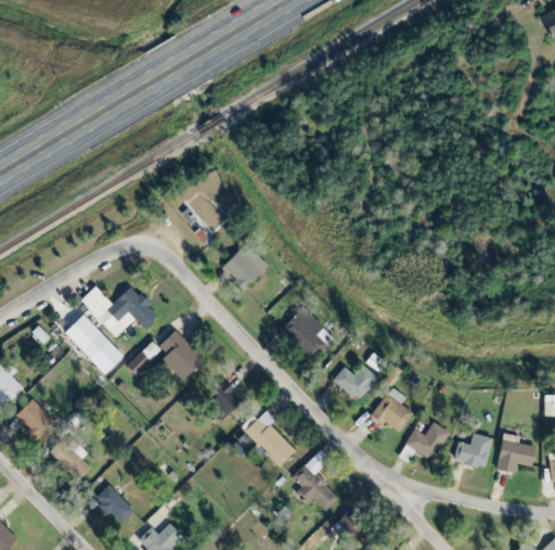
[(554,14),(538,21),(546,42),(554,38),(554,14)]
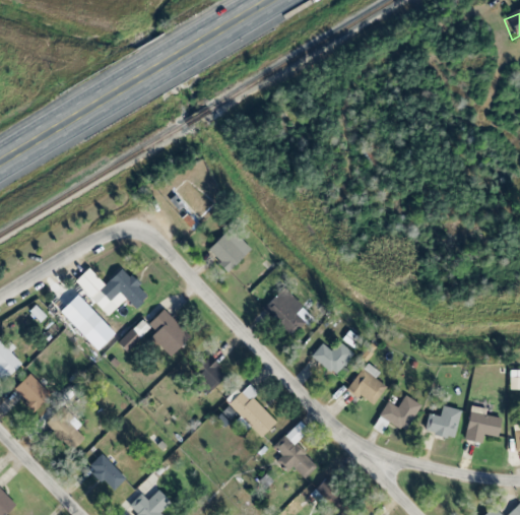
[(226,229),(207,250),(231,271),(251,250),(226,229)]
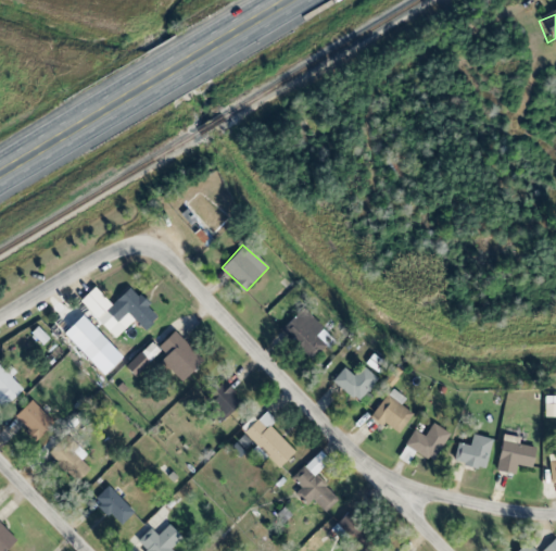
[(129,287),(115,302),(144,330),(160,316),(129,287)]
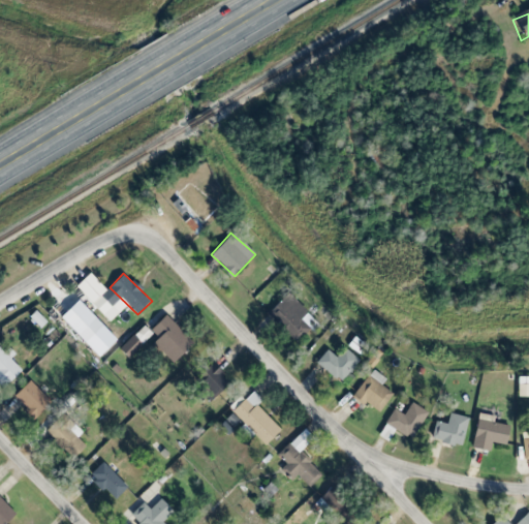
[(285,290),(265,310),(292,340),(313,320),(285,290)]
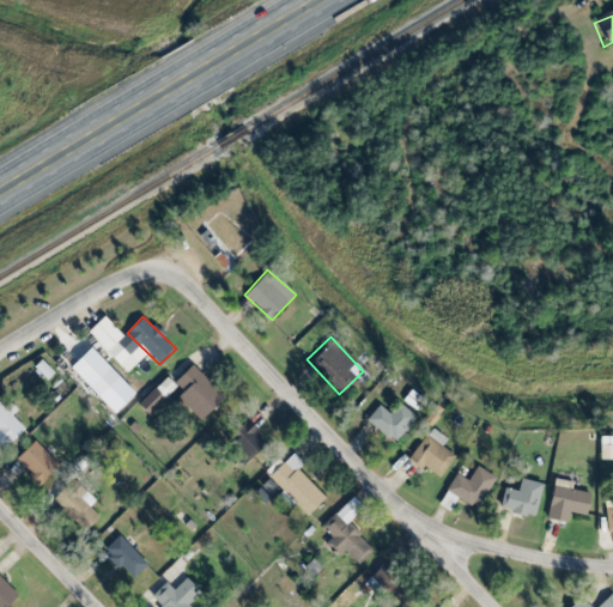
[(120,384),(90,353),(68,374),(98,405),(120,384)]
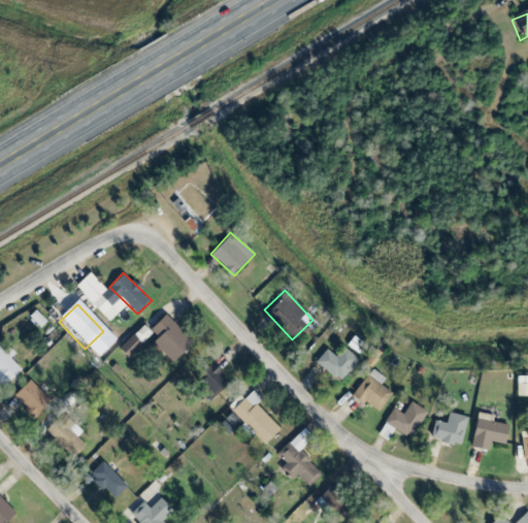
[(167,312),(152,328),(160,336),(151,346),(174,368),(200,342),(167,312)]
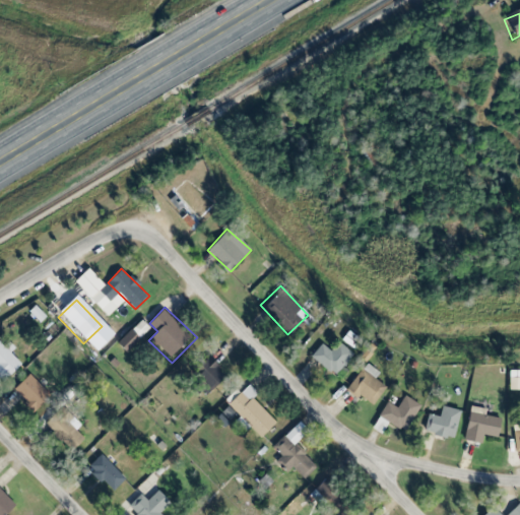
[(37,309),(30,316),(43,327),(49,319),(37,309)]
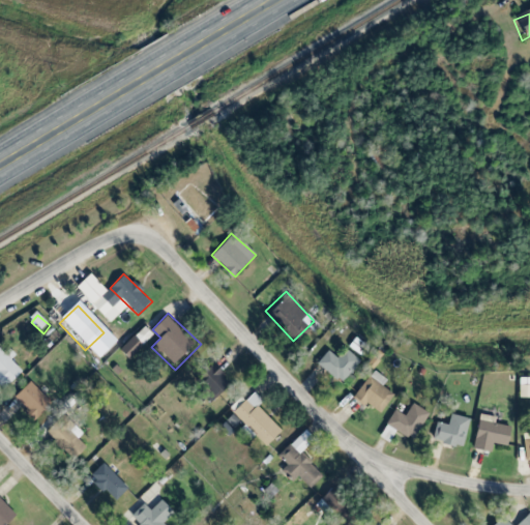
[(142,326),(151,336),(130,357),(121,348),(142,326)]
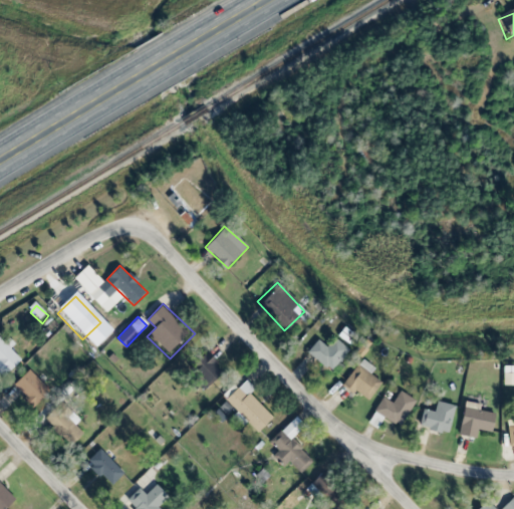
[(0,339),(0,371),(9,382),(25,366),(0,339)]
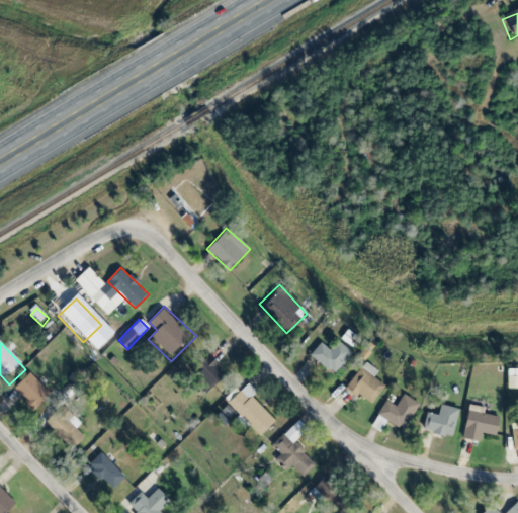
[(322,342),(306,360),(332,382),(356,354),(341,342),(333,351),(322,342)]
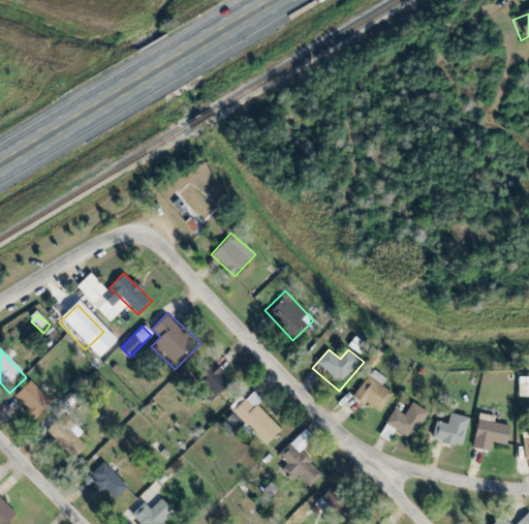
[(378,351),(375,356),(381,360),(384,356),(378,351)]
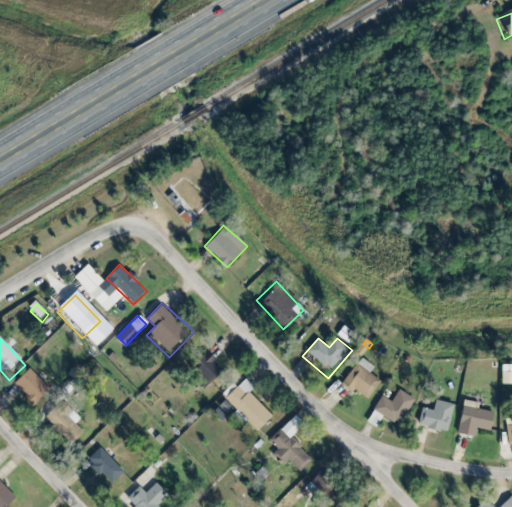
[(361,347),(367,353),(361,359),(355,354),(361,347)]
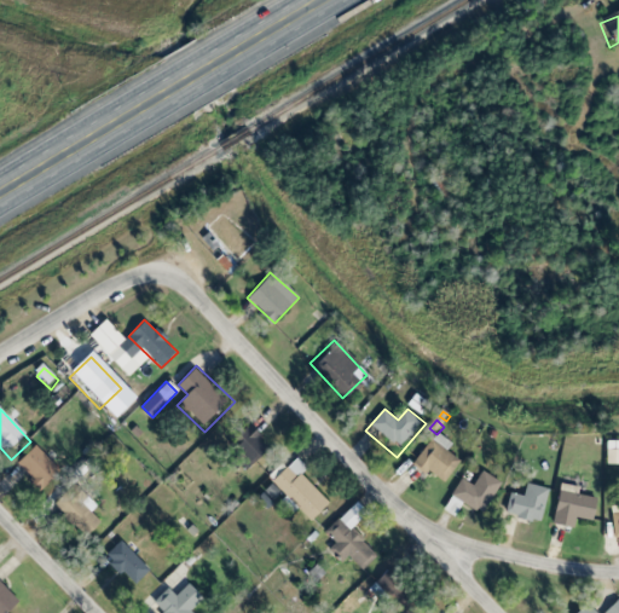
[(248,426),(243,431),(233,421),(224,431),(246,454),(235,464),(247,476),(273,452),(248,426)]
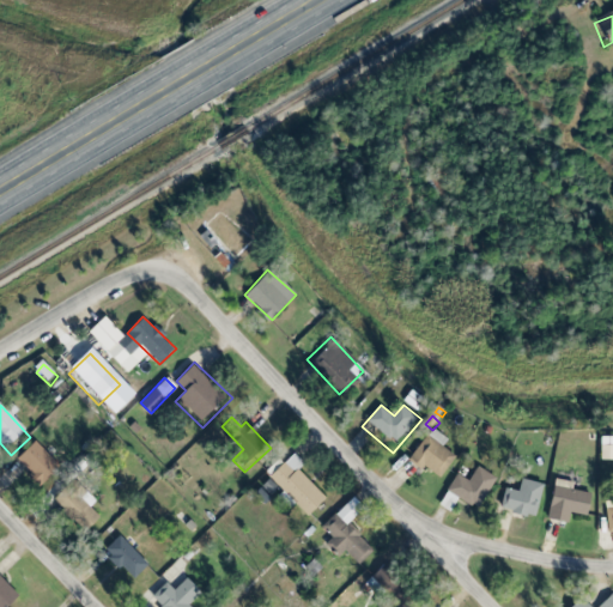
[(135,423),(128,429),(137,438),(144,431),(135,423)]
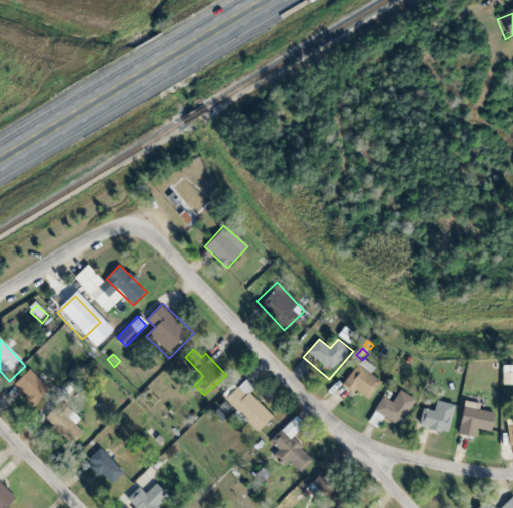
[(408,357),(405,364),(413,367),(416,360),(408,357)]
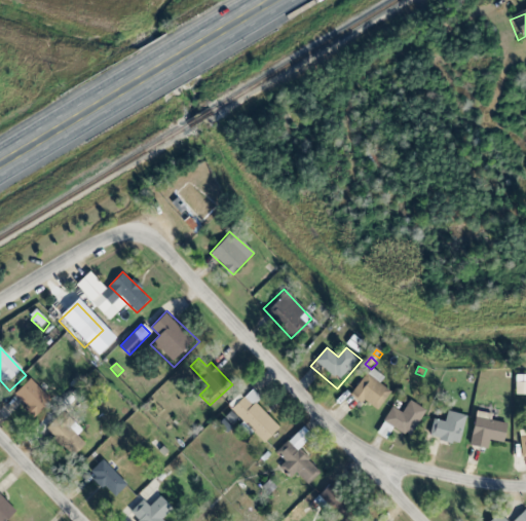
[(371,369),(353,394),(378,411),(390,393),(381,386),(385,379),(371,369)]
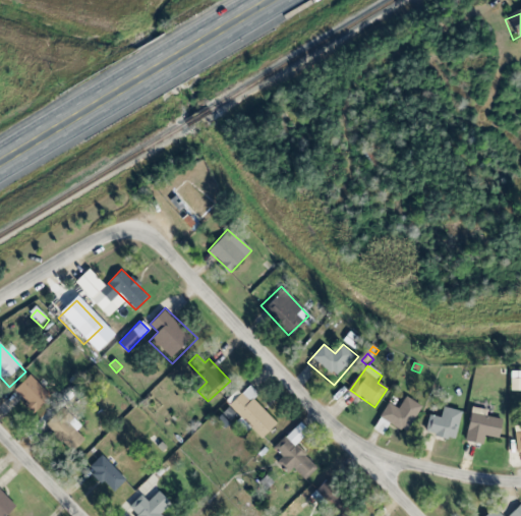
[(520,370),(511,370),(510,391),(520,391),(520,370)]
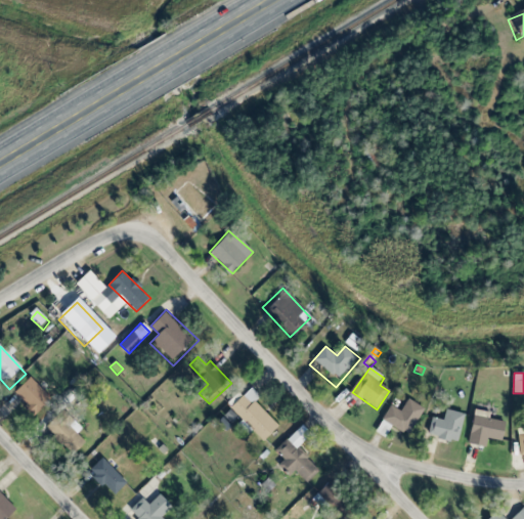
[(30,377),(15,391),(38,416),(53,402),(44,392),(50,386),(44,380),(38,385),(30,377)]
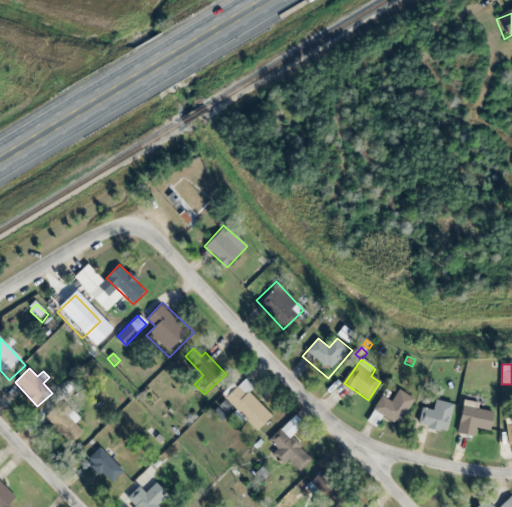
[(245,376),(218,403),(256,440),(277,418),(252,394),(258,389),(245,376)]
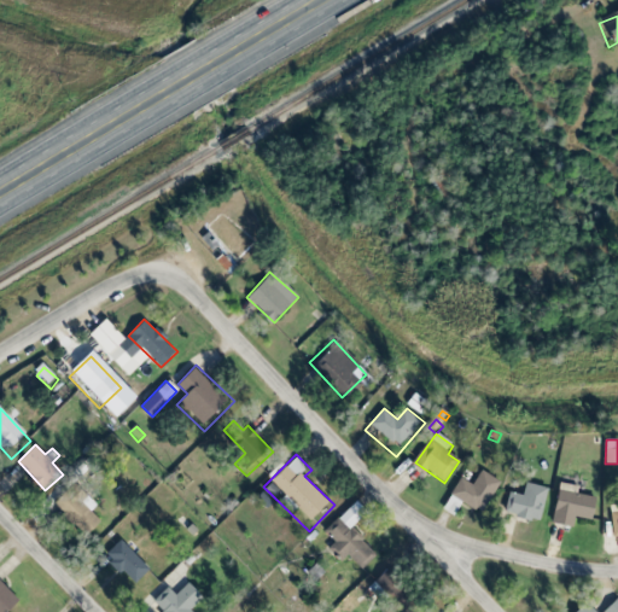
[(481,470),(472,485),(461,478),(452,496),(484,516),(502,482),(481,470)]
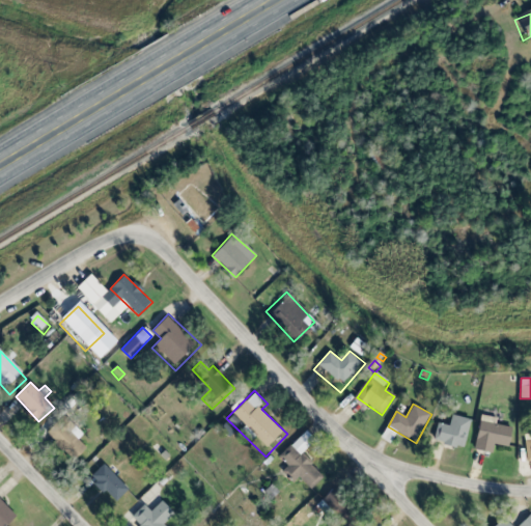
[(65,414),(48,431),(75,459),(92,443),(65,414)]
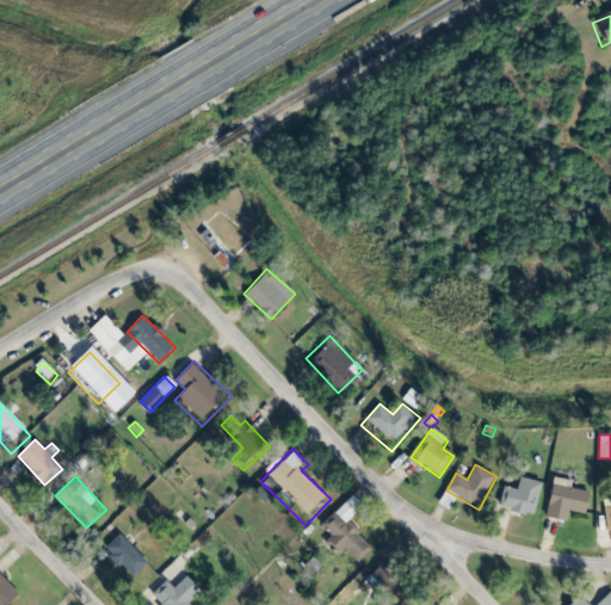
[(522,477),(519,492),(504,488),(499,508),(534,517),(541,482),(522,477)]
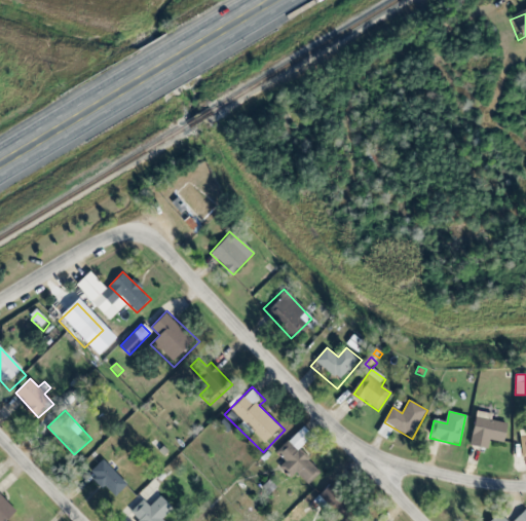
[(476,411),(468,447),(488,451),(490,440),(503,442),(508,422),(493,419),(493,415),(476,411)]
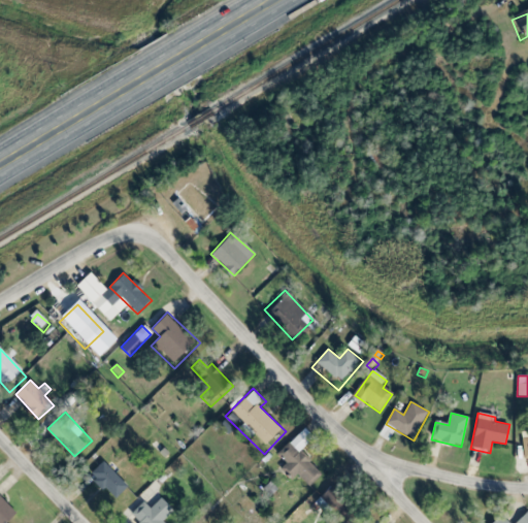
[(292,440),(278,453),(288,463),(283,467),(296,482),(300,478),(310,489),(324,475),(292,440)]
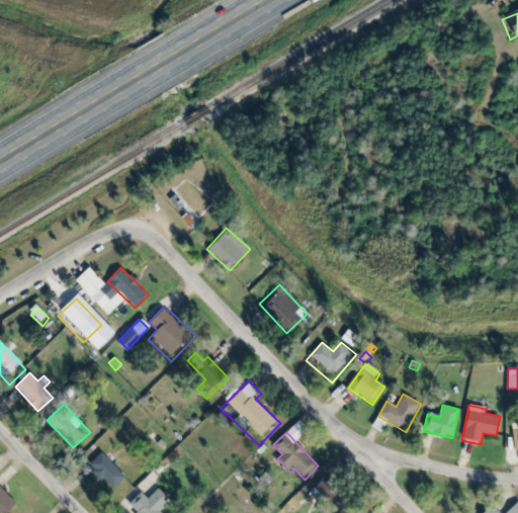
[(104,450),(84,471),(110,496),(130,476),(104,450)]
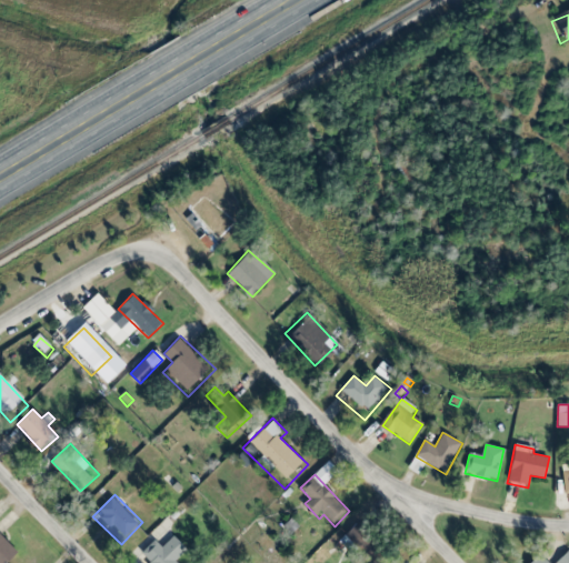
[(0,530),(0,562),(10,562),(21,552),(0,530)]
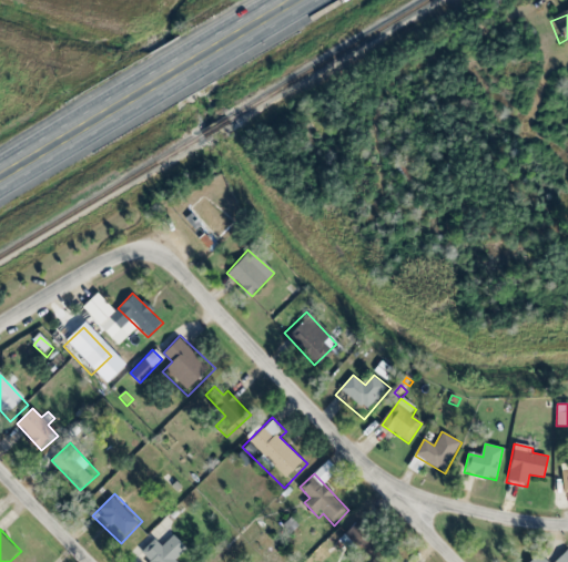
[(153,532),(137,550),(149,561),(173,561),(172,560),(186,545),(174,533),(165,543),(153,532)]
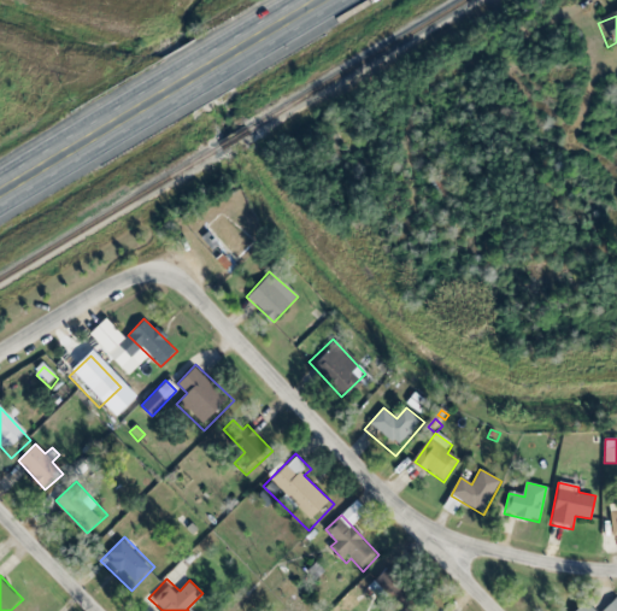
[(581,599),(570,610),(616,610),(616,598),(605,610),(593,610),(581,599)]
